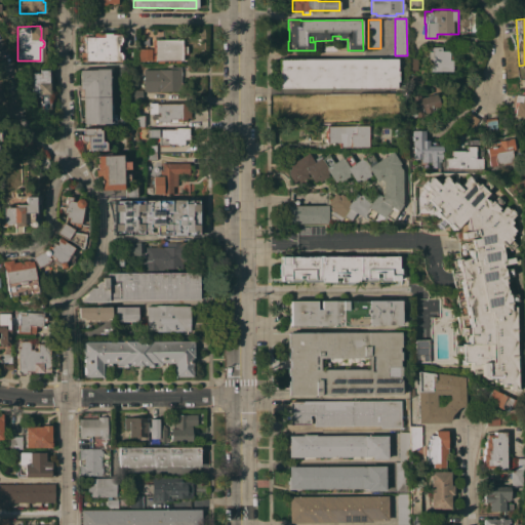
[(81,61),(80,52),(84,52),(84,37),(95,37),(95,33),(111,33),(111,34),(120,34),(120,36),(122,37),(122,41),(120,42),(120,44),(118,44),(118,52),(121,52),(121,53),(122,54),(122,58),(120,59),(121,61),(81,61)]
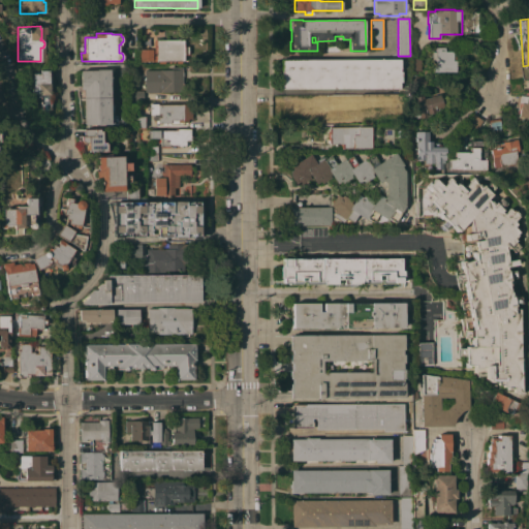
[(156,39),(184,39),(184,47),(188,47),(188,54),(183,54),(183,61),(156,61),(156,39)]
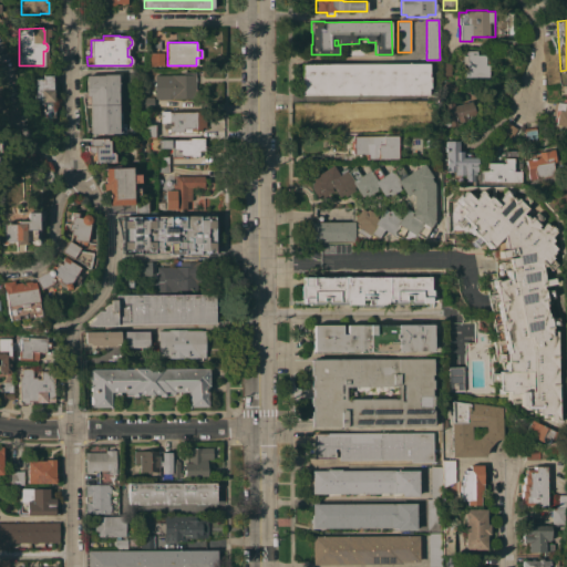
[(465,69),(467,69),(467,51),(477,51),(477,55),(486,54),(486,58),(490,58),(490,76),(465,76),(465,69)]
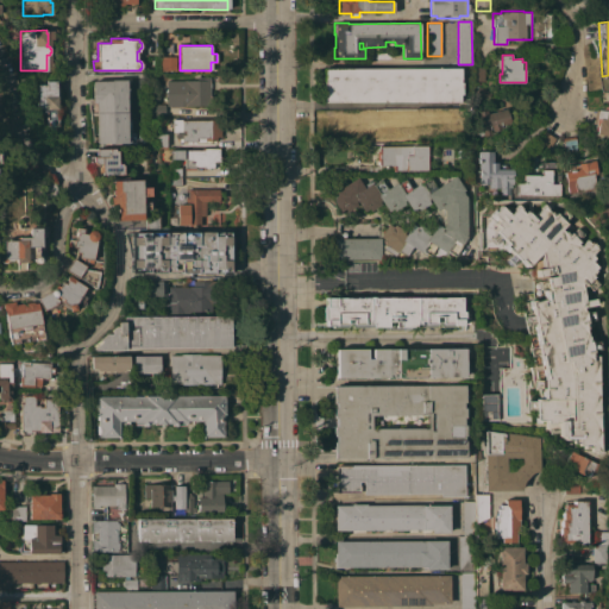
[(175,56),(176,70),(161,70),(159,57),(175,56)]
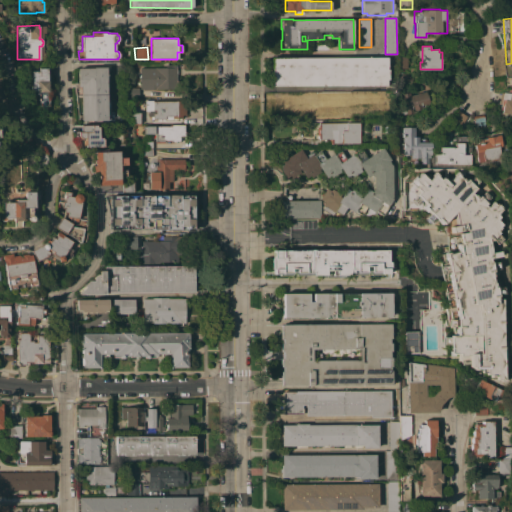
[(387,57),(387,69),(389,69),(389,80),(387,80),(387,85),(272,86),(272,78),(271,78),(271,71),(272,71),(272,58),(387,57)]
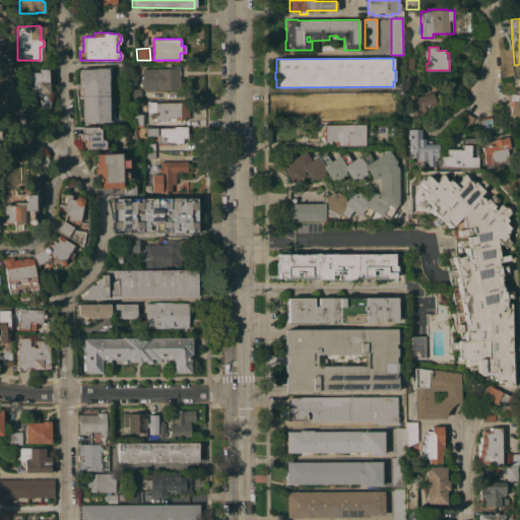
[(413,69),(405,69),(405,65),(408,65),(408,58),(413,58),(413,69)]
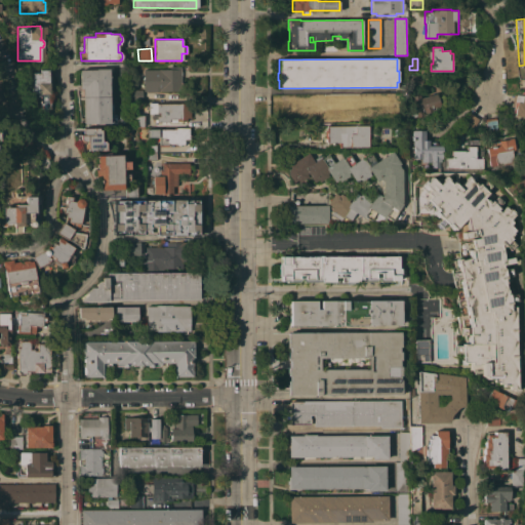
[(177,69),(180,67),(180,90),(158,91),(158,92),(146,92),(146,91),(144,91),(144,70),(177,69)]
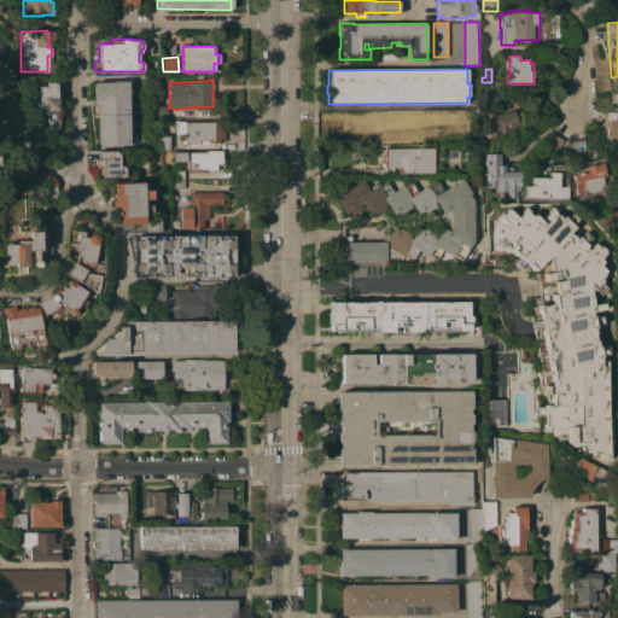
[(114,82),(114,81),(128,81),(128,83),(133,83),(133,147),(99,149),(98,104),(94,104),(94,82),(114,82)]
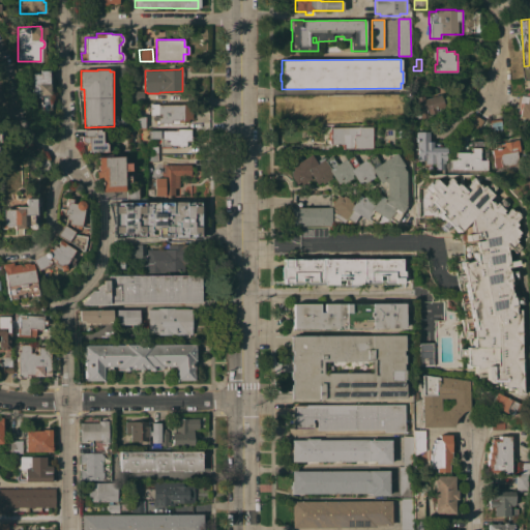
[(39,74),(39,70),(49,70),(49,83),(50,83),(50,84),(52,84),(52,93),(51,93),(51,110),(50,110),(50,114),(41,114),(41,110),(40,110),(40,105),(39,105),(39,100),(40,100),(40,97),(32,97),(32,74),(39,74)]
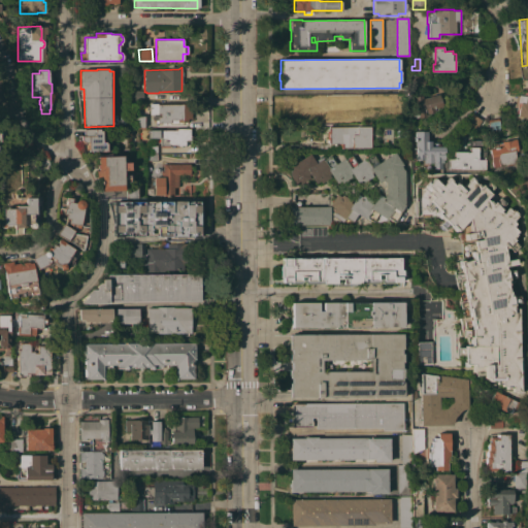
[(188,94),(203,93),(202,72),(187,73),(188,94)]
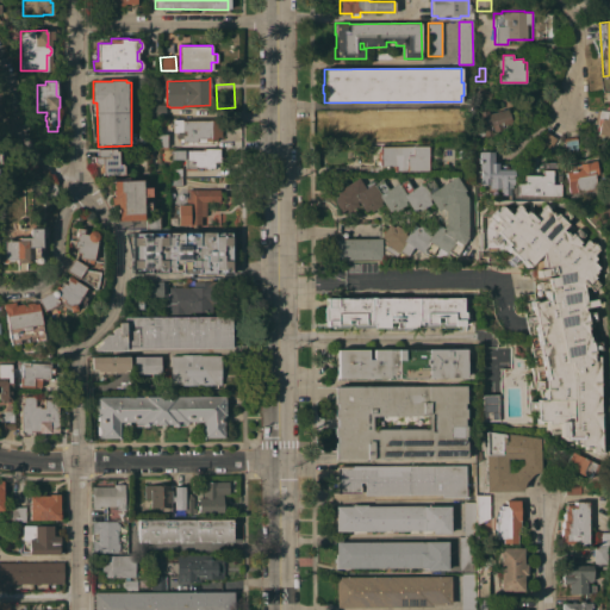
[(609,136),(598,135),(599,123),(601,123),(602,118),(596,118),(597,110),(608,111),(609,99),(609,136)]
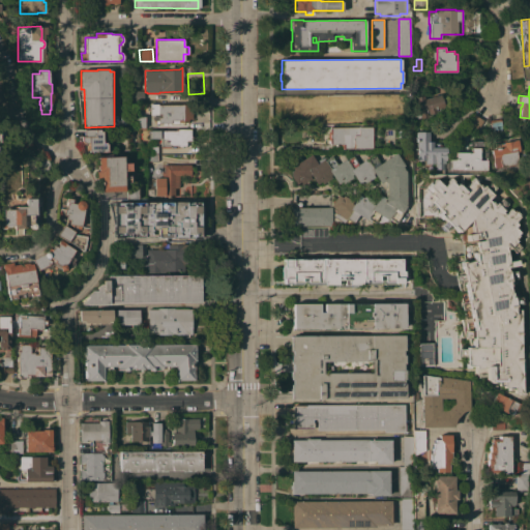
[(143,101),(131,100),(131,90),(144,91),(143,101)]
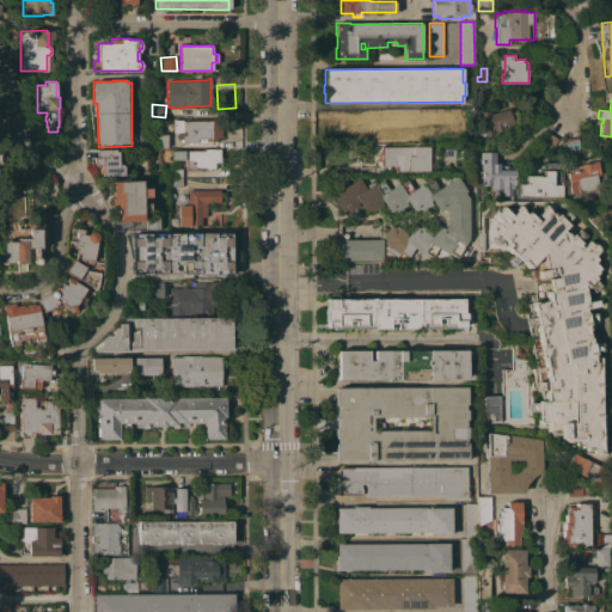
[(509,109),(513,123),(503,126),(505,130),(496,132),(495,129),(493,129),(494,132),(485,134),(481,117),(482,117),(481,112),(489,110),(490,114),(509,109)]
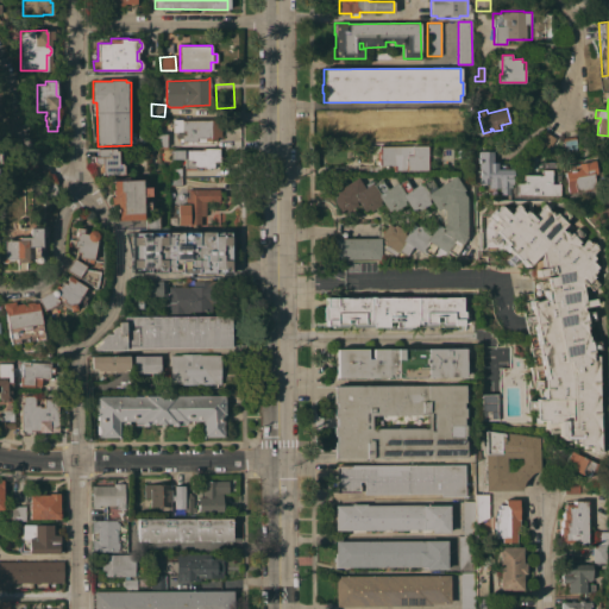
[(403,110),(403,113),(415,113),(415,136),(374,137),(374,118),(363,118),(363,110),(403,110)]
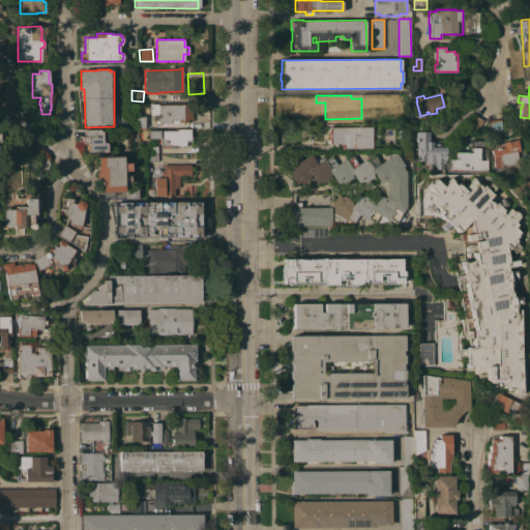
[(150,115),(150,104),(192,105),(192,119),(187,119),(187,122),(187,124),(185,124),(185,122),(181,122),(181,124),(179,124),(179,122),(178,122),(178,123),(170,123),(170,124),(168,124),(168,123),(167,123),(167,124),(163,124),(163,123),(156,123),(156,120),(153,120),(153,115),(150,115)]
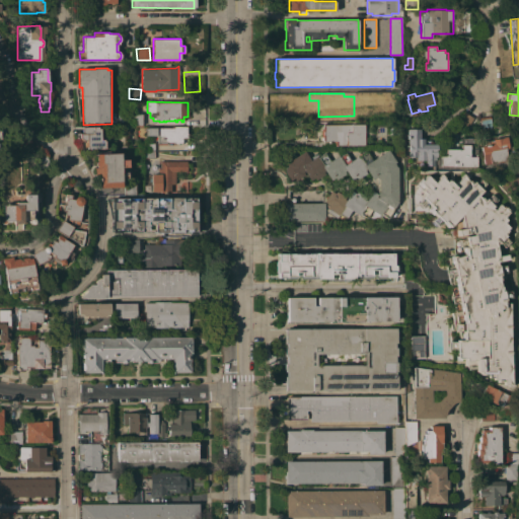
[(205,123),(202,110),(193,113),(195,125),(205,123)]
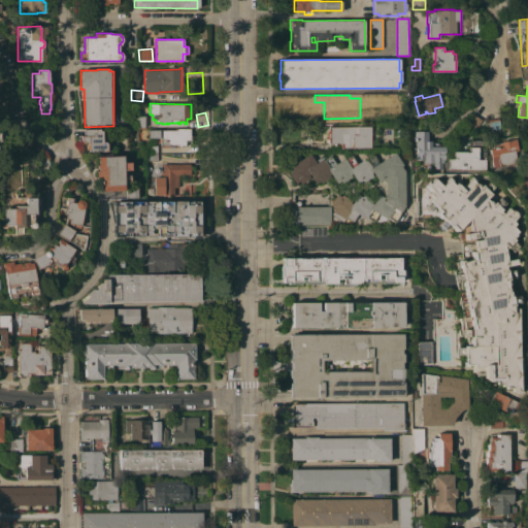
[(482,120),(475,129),(466,124),(472,114),(482,120)]
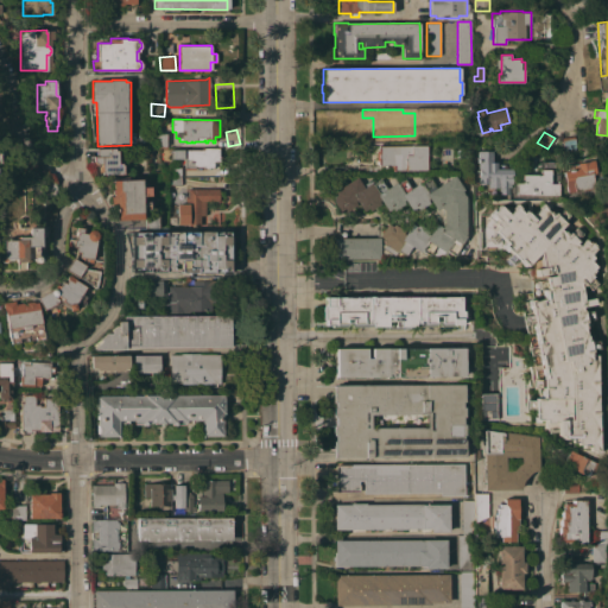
[(166,146),(150,146),(150,133),(166,133),(166,146)]
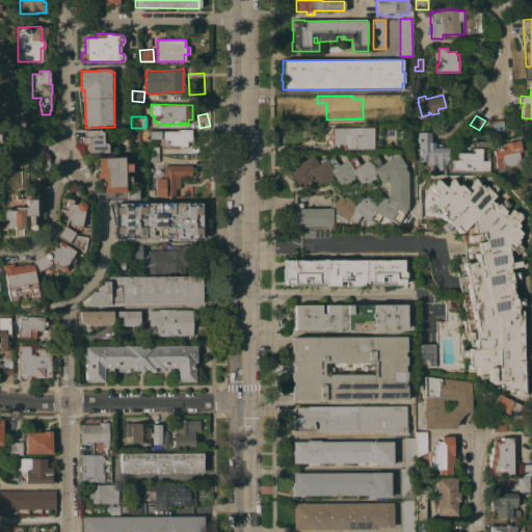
[(495,127),(494,121),(503,118),(504,125),(495,127)]
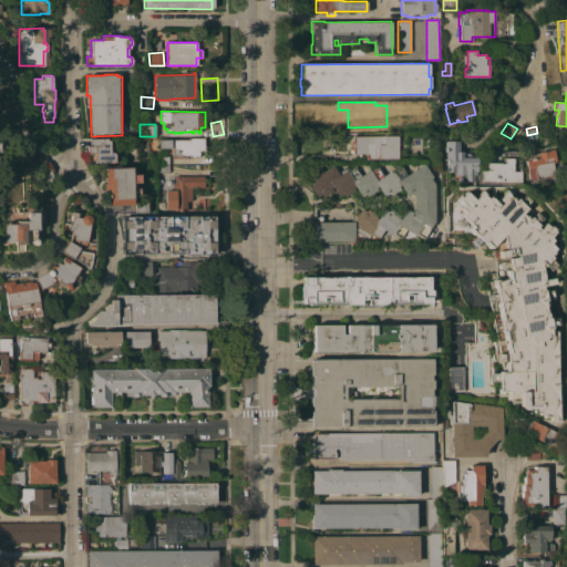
[(398,158),(364,158),(364,154),(353,155),(353,153),(352,153),(352,150),(350,150),(350,142),(352,142),(352,136),(398,135),(398,158)]
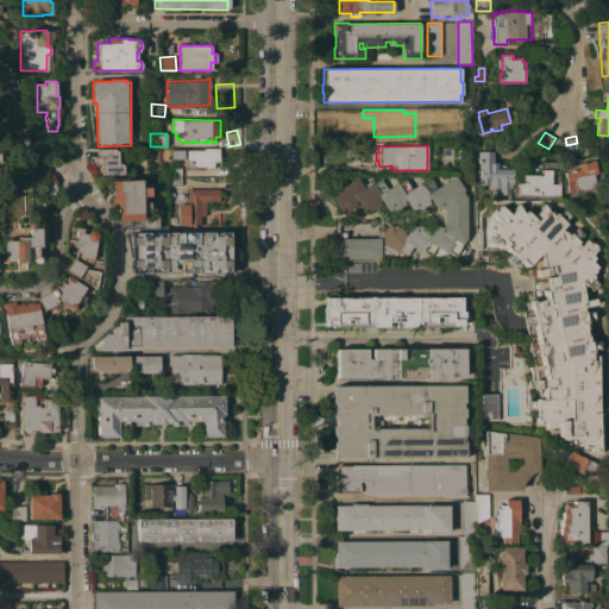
[(202,150),(202,148),(219,148),(219,156),(220,156),(220,162),(214,162),(214,168),(184,168),(184,158),(173,158),(173,150),(202,150)]
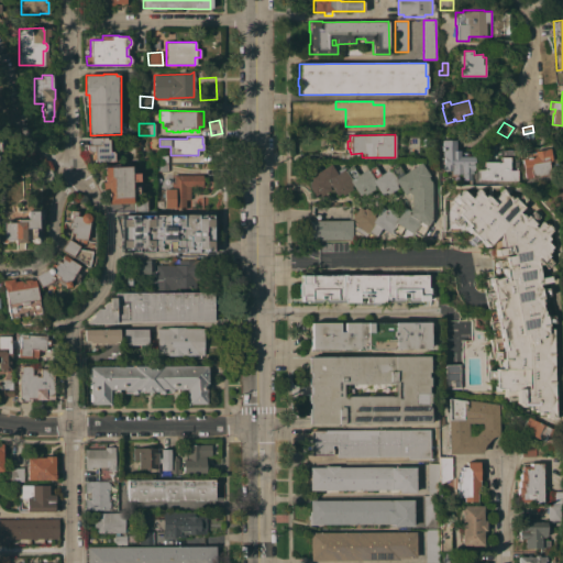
[(89,152),(87,150),(87,144),(90,144),(89,138),(106,138),(106,139),(109,139),(109,151),(112,151),(112,153),(113,153),(114,161),(94,162),(94,152),(89,152)]
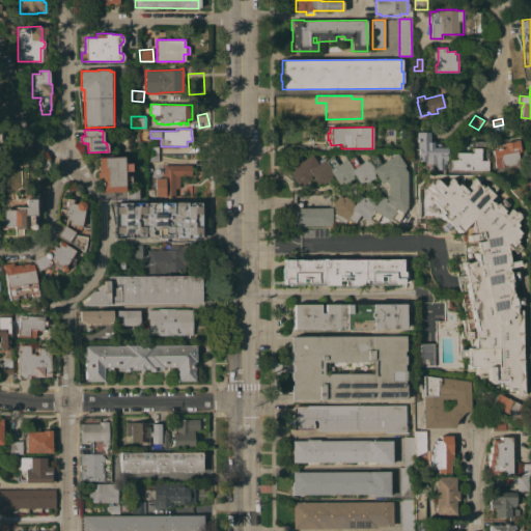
[(428,132),(428,142),(432,142),(432,144),(444,144),(444,147),(446,147),(446,156),(445,161),(444,164),(443,164),(443,170),(434,169),(434,164),(424,164),(424,161),(416,161),(416,156),(417,156),(417,147),(416,147),(416,132),(428,132)]
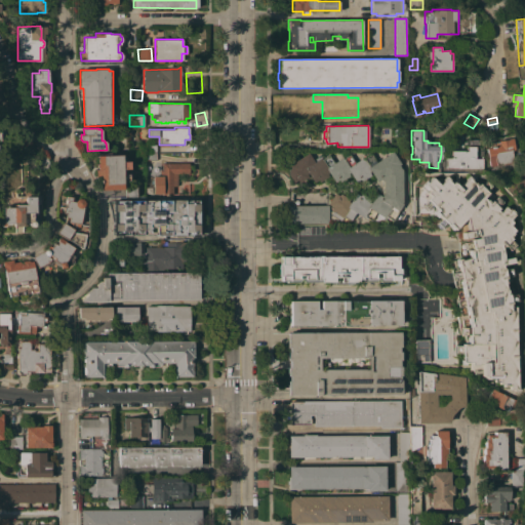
[(490,147),(489,142),(513,138),(515,150),(512,150),(514,162),(489,166),(486,148),(490,147)]
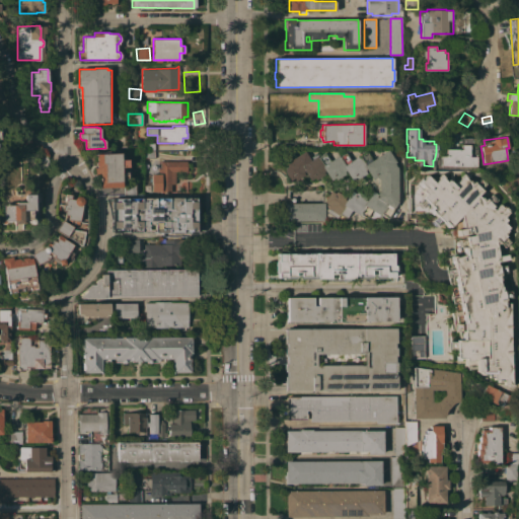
[(475,166),(452,166),(452,165),(439,165),(439,156),(445,156),(445,149),(460,149),(460,138),(475,138),(475,166)]
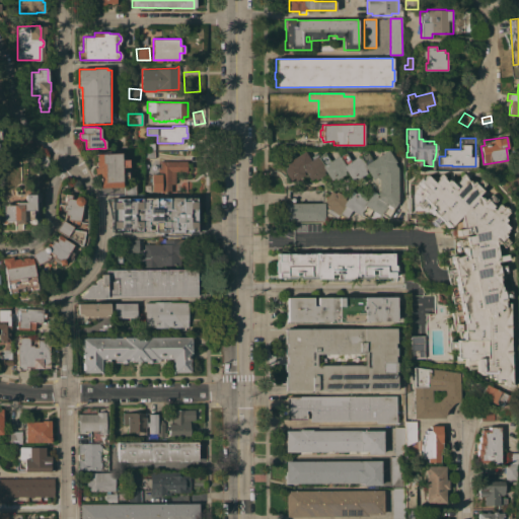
[(305,141),(321,141),(321,149),(305,149),(305,141)]
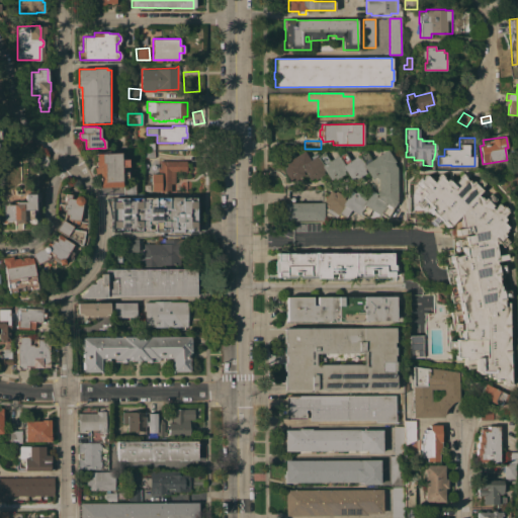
[(143,151),(143,143),(154,143),(154,151),(143,151)]
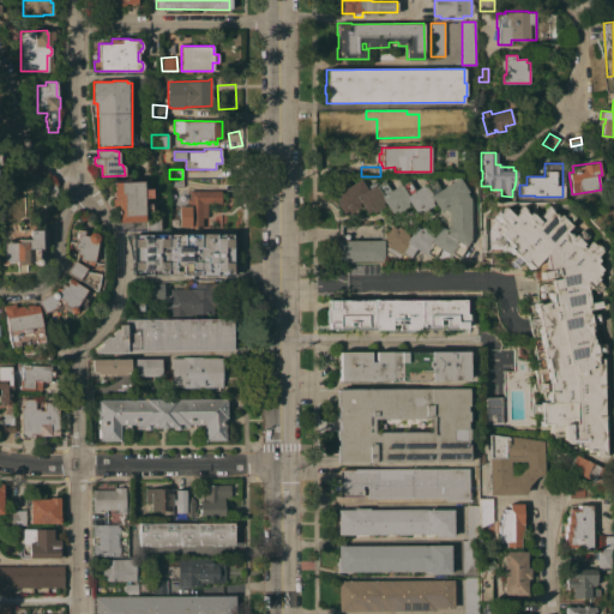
[(337,193),(360,179),(366,187),(375,180),(378,184),(384,181),(390,190),(399,184),(399,186),(408,181),(414,190),(423,184),(425,185),(432,180),(438,190),(457,176),(467,192),(464,193),(468,199),(469,240),(458,258),(450,252),(449,254),(451,256),(447,260),(435,253),(433,258),(426,253),(425,254),(421,253),(416,260),(410,256),(409,257),(402,252),(398,258),(386,251),(389,247),(386,246),(389,242),(383,239),(391,226),(396,228),(397,226),(409,233),(407,236),(408,238),(415,226),(420,229),(422,226),(433,233),(431,236),(432,238),(439,226),(444,229),(446,226),(446,212),(444,209),(439,212),(432,202),(431,203),(432,205),(416,215),(408,202),(405,203),(408,205),(397,212),(395,210),(390,214),(383,202),(381,203),(384,205),(373,212),(372,210),(367,214),(360,203),(357,203),(360,206),(349,214),(347,210),(343,214),(337,205),(336,202),(337,199),(338,197),(339,196),(337,193)]
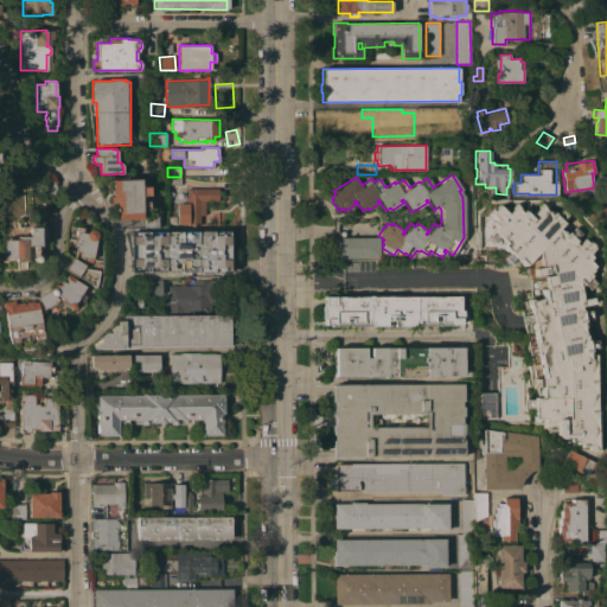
[(140,186),(149,186),(149,195),(144,196),(144,202),(149,202),(149,209),(141,209),(141,218),(119,219),(117,203),(112,203),(110,189),(113,189),(113,180),(140,179),(140,186)]
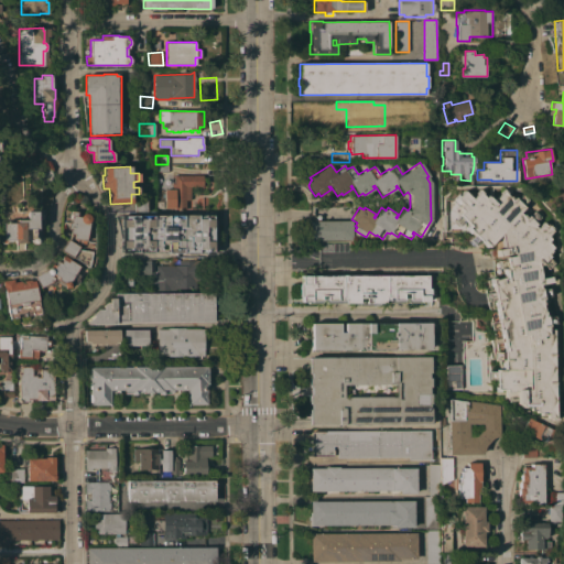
[(51,182),(40,183),(39,169),(50,167),(51,182)]
